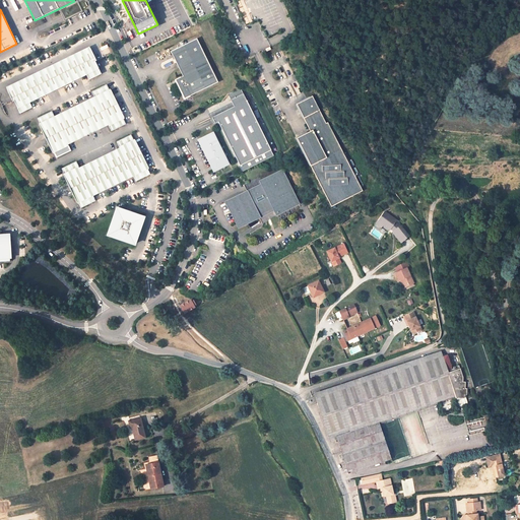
[(197,39),(171,52),(183,76),(175,80),(184,100),(218,82),(197,39)]
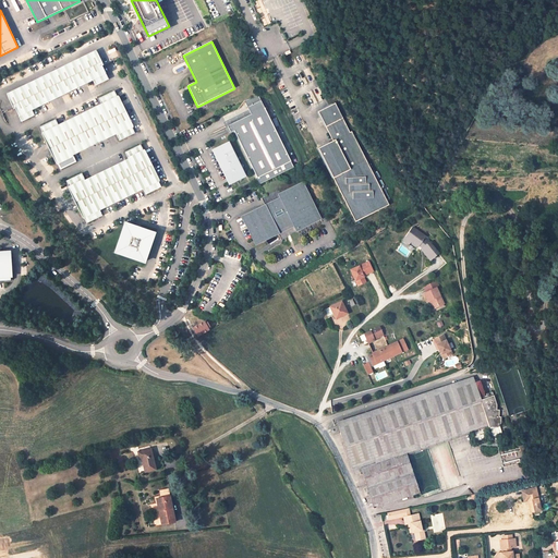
[(83,58),(10,94),(16,108),(17,107),(21,114),(33,108),(94,79),(106,72),(96,52),(83,59),(83,58)]
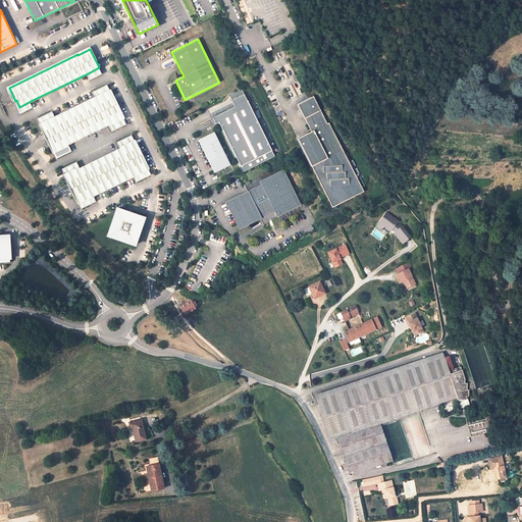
[(99,67),(88,73),(91,79),(102,73),(99,67)]
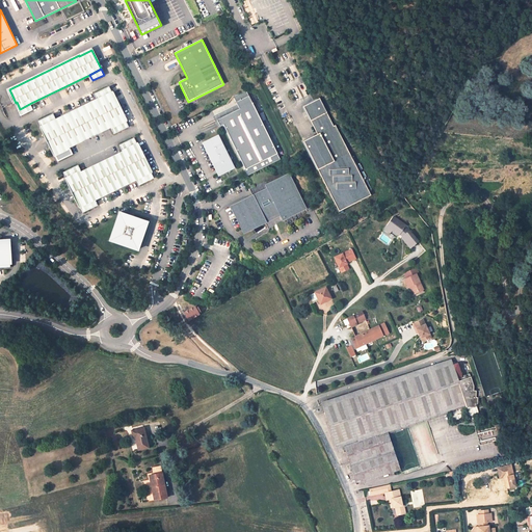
[(54,114),(41,121),(44,127),(42,128),(46,136),(47,135),(53,145),(51,147),(55,155),(56,154),(59,160),(73,154),(70,147),(111,126),(115,133),(129,126),(126,121),(128,120),(124,111),(122,112),(117,101),(118,101),(114,92),(113,92),(110,87),(96,94),(99,100),(57,120),(54,114)]
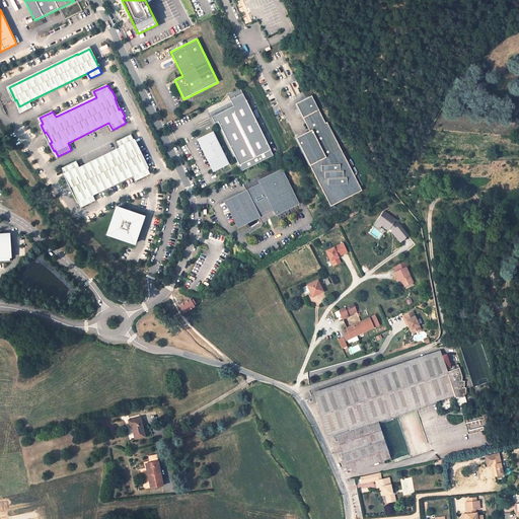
[(228,93),(234,105),(246,99),(240,87),(228,93)]
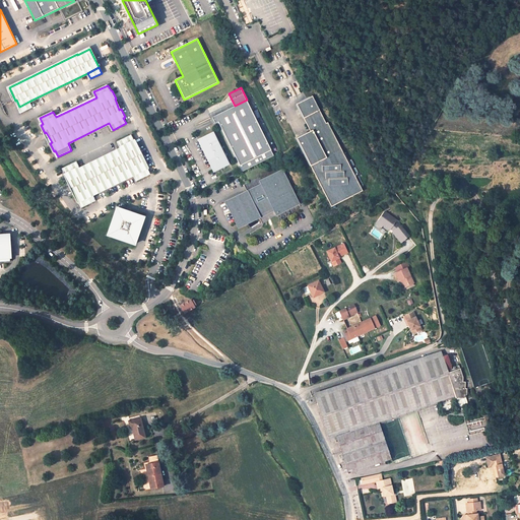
[(299,104),(312,131),(297,138),(331,207),(363,192),(315,95),(299,104)]
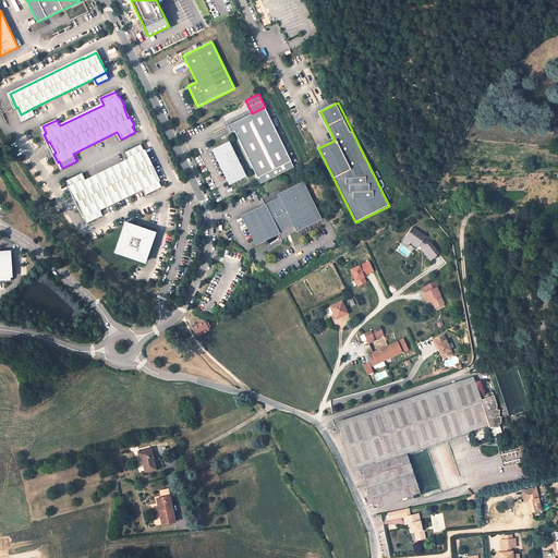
[(234,130),(261,183),(294,167),(265,107),(252,113),(228,125),(231,132),(234,130)]
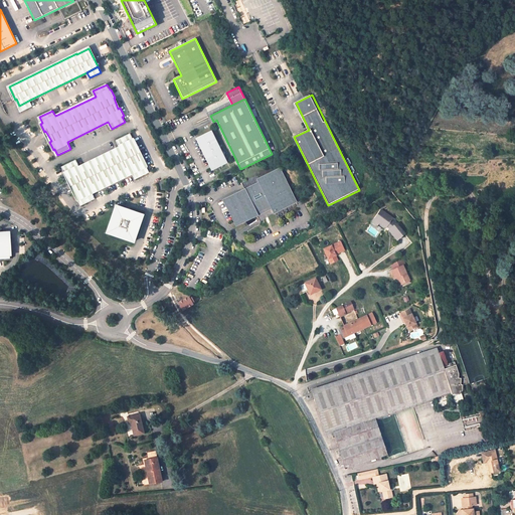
[(30,100),(19,106),(22,111),(33,106),(30,100)]
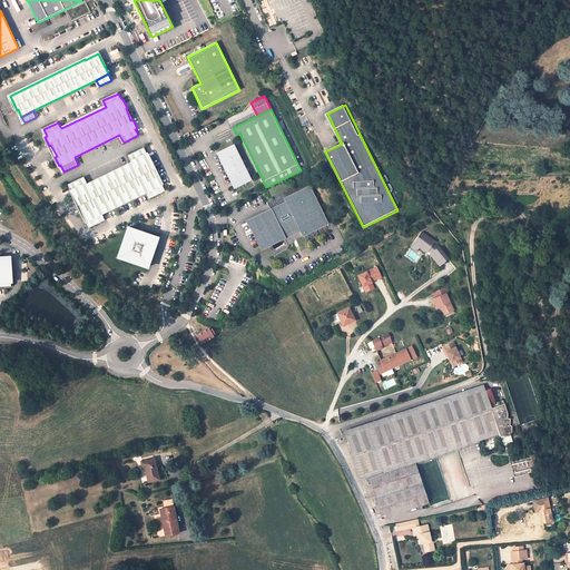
[(251,179),(234,146),(218,153),(236,187),(251,179)]
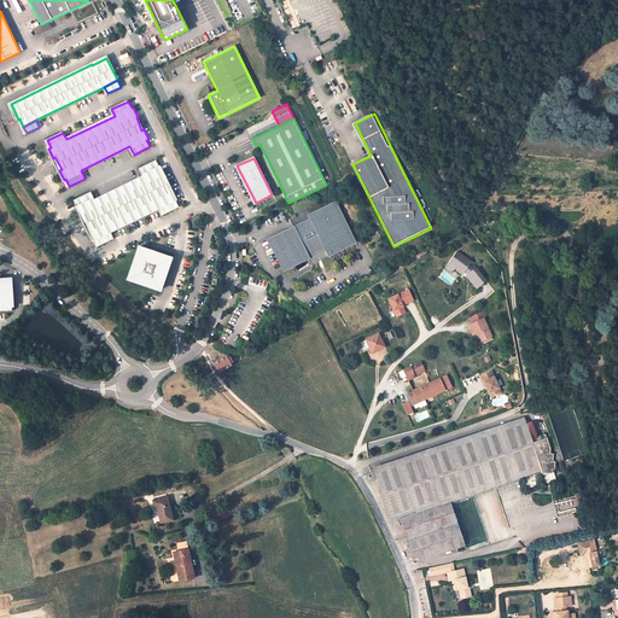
[(92,192),(76,200),(79,207),(77,208),(82,217),(83,216),(89,229),(88,229),(93,239),(94,239),(98,245),(114,238),(111,231),(159,207),(163,214),(179,205),(176,199),(178,198),(173,188),(172,190),(164,176),(167,176),(162,167),(161,168),(157,161),(141,168),(145,176),(95,200),(92,192)]
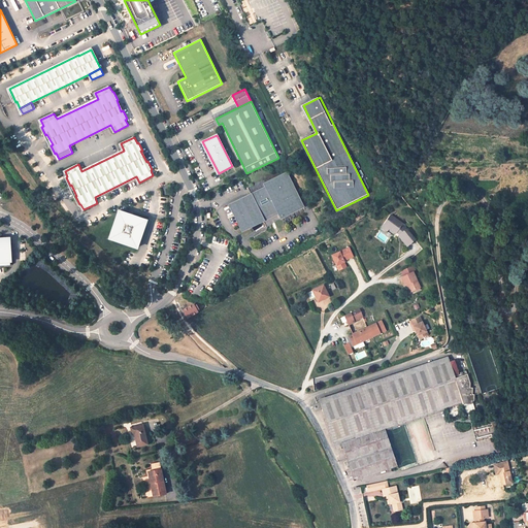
[(264,185),(265,188),(251,195),(229,205),(239,227),(261,217),(277,208),(278,210),(277,211),(281,218),(300,208),(300,207),(302,206),(287,173),(264,185)]
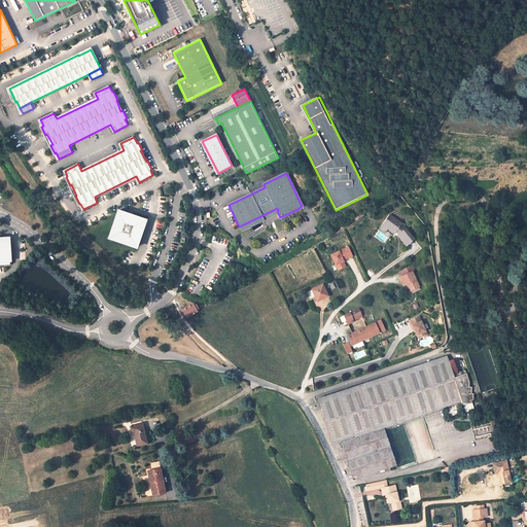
[(260,216),(239,226),(241,231),(262,220),(266,227),(280,217),(277,211),(278,210),(277,208),(260,216)]
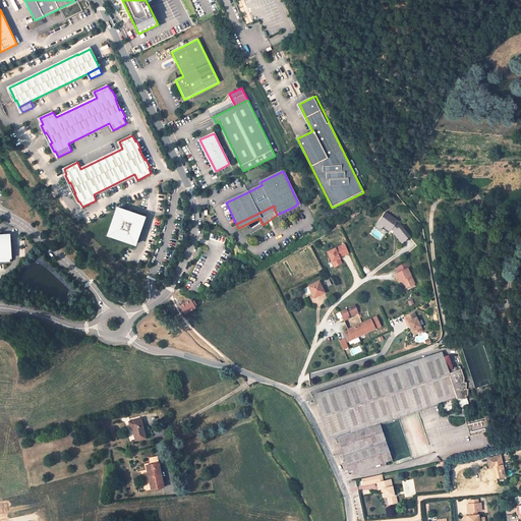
[(143,218),(118,209),(108,235),(134,244),(143,218)]
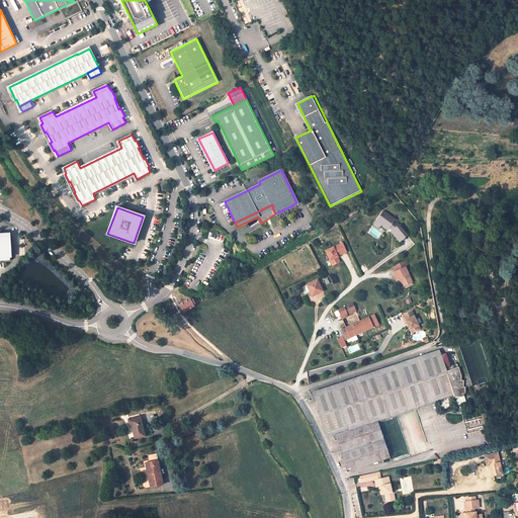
[(381,211),(375,221),(380,224),(387,229),(389,227),(392,229),(391,231),(399,241),(406,235),(398,225),(397,226),(392,222),(394,220),(381,211)]
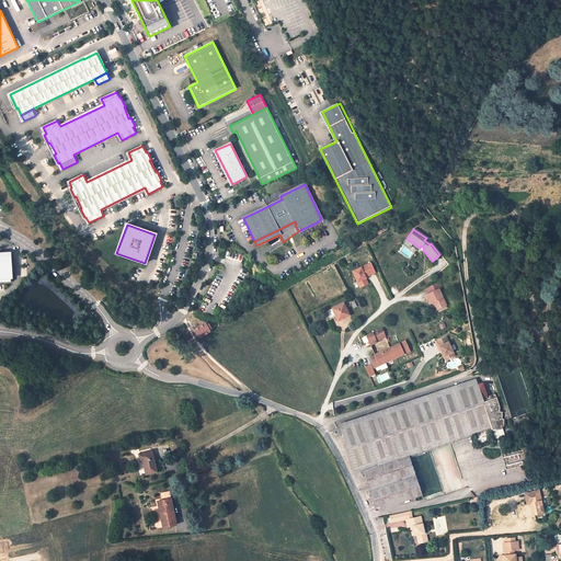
[(0,282),(12,281),(11,274),(10,274),(10,267),(11,267),(10,254),(0,254),(0,282)]
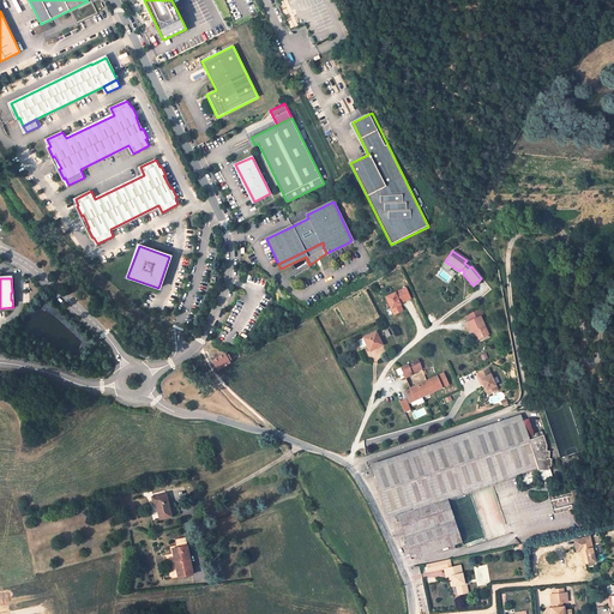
[(407,287),(386,296),(395,314),(404,309),(399,301),(402,300),(403,301),(411,298),(407,287)]
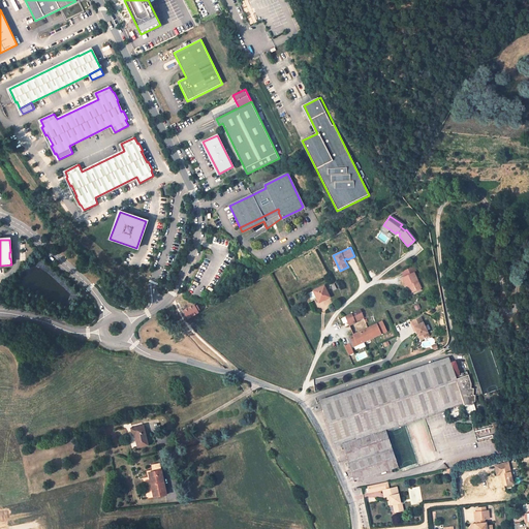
[(411,292),(421,288),(413,272),(402,278),(405,285),(408,284),(411,292)]
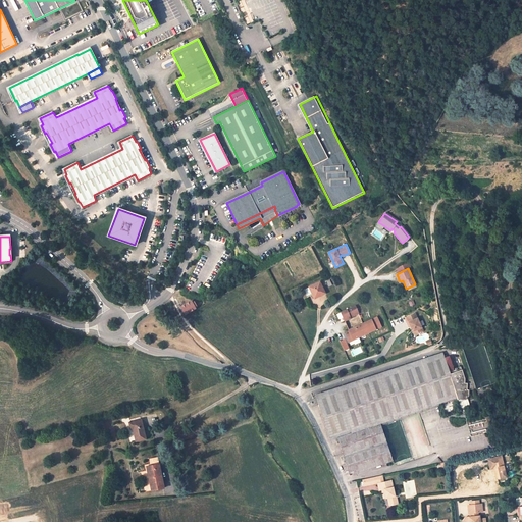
[(307,296),(312,294),(313,293),(315,298),(325,293),(319,281),(303,290),(307,296)]
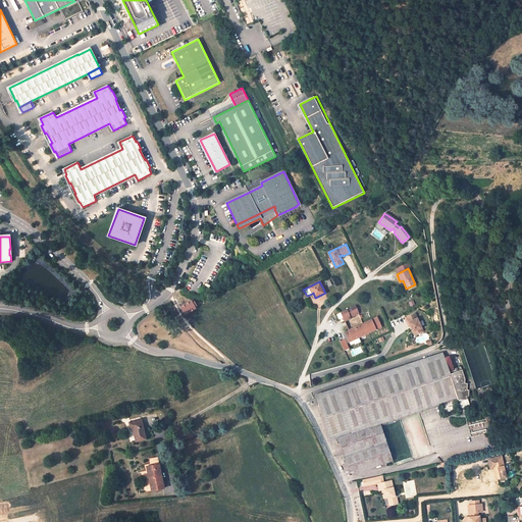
[(194,307),(196,306),(194,301),(191,303),(191,302),(181,308),(185,314),(187,313),(193,309),(195,308),(194,307)]
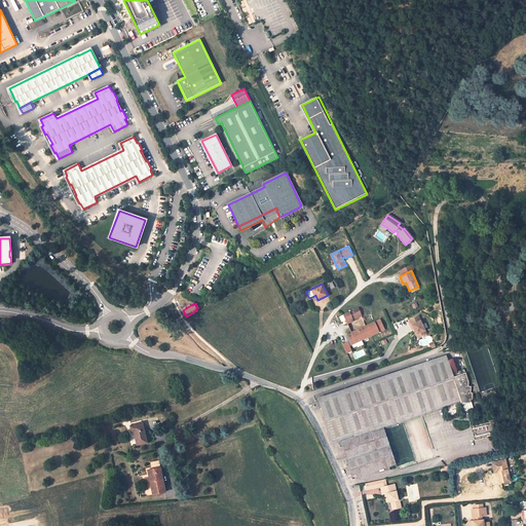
[(347,324),(353,321),(353,320),(352,318),(361,314),(359,307),(343,314),(347,324)]
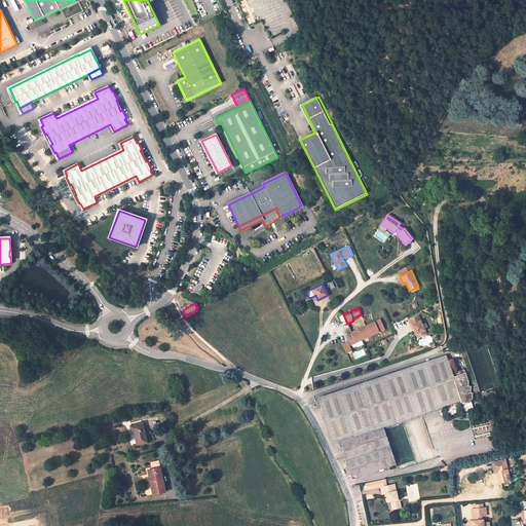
[(418,315),(408,321),(412,329),(413,329),(417,337),(425,333),(418,315)]
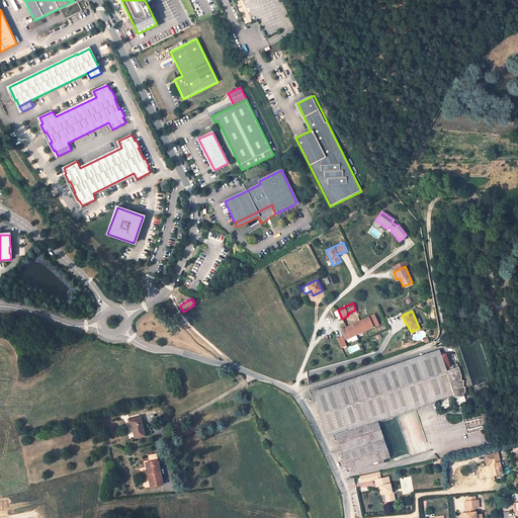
[(372,326),(369,318),(368,317),(365,318),(345,327),(350,337),(372,326)]
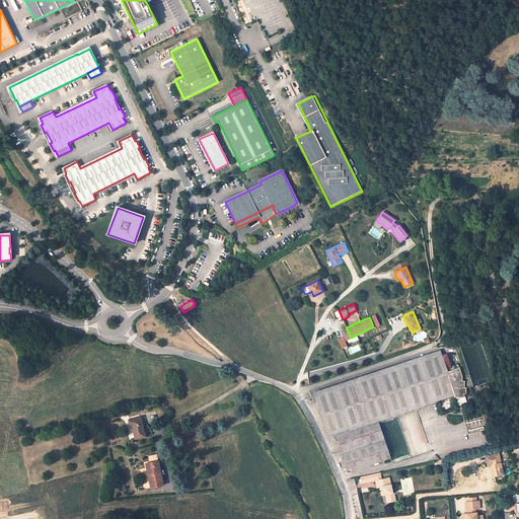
[(346,327),(344,328),(345,329),(343,330),(346,340),(351,338),(346,327)]
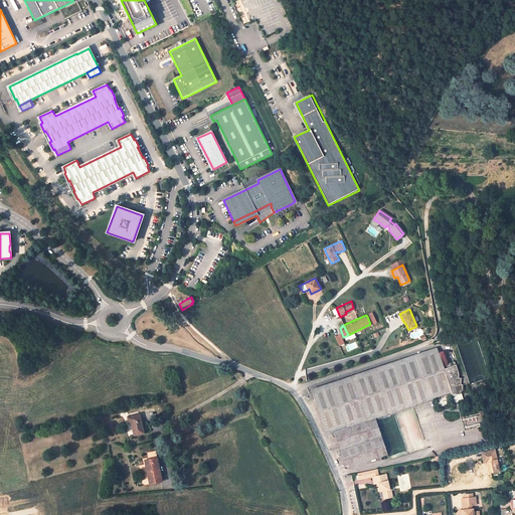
[(340,334),(336,337),(339,345),(344,343),(340,334)]
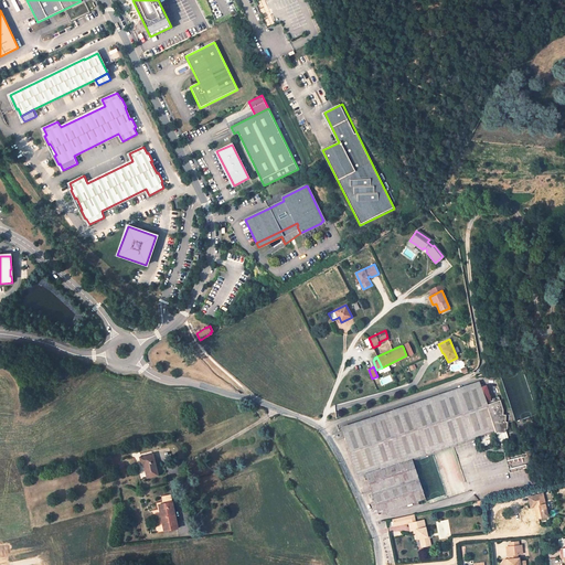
[(418,479),(412,460),(433,454),(454,446),(496,433),(504,433),(504,429),(507,428),(507,422),(505,422),(505,415),(502,415),(503,409),(500,401),(487,405),(479,382),(475,384),(408,406),(341,428),(342,430),(339,432),(340,438),(344,437),(358,476),(365,473),(371,492),(418,479)]
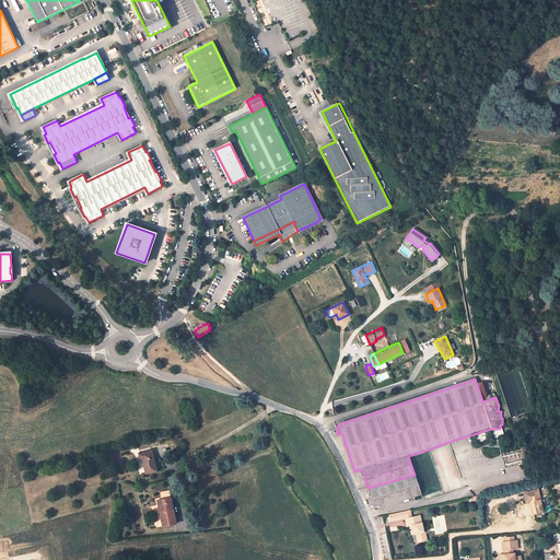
[(142,459),(146,474),(156,471),(151,451),(139,453),(140,461),(142,459)]
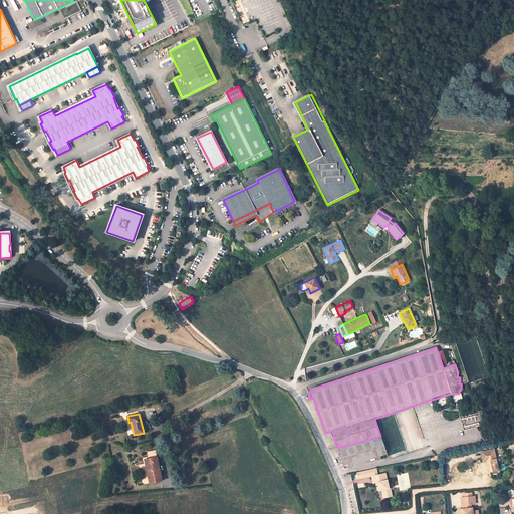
[(343,466),(351,465),(387,454),(380,436),(337,448),(343,466)]
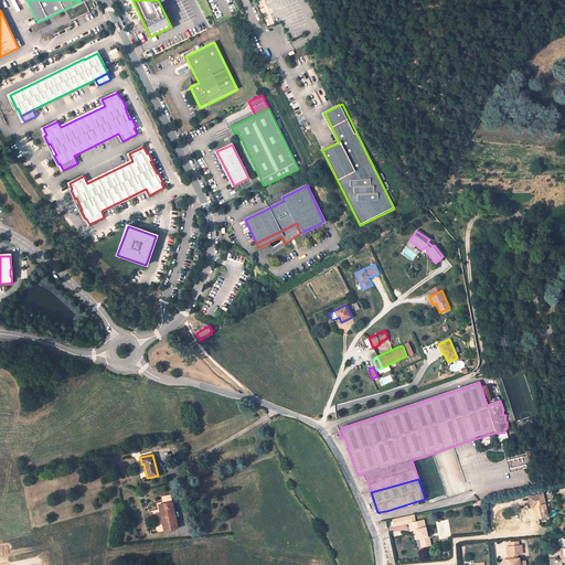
[(535,505),(537,519),(548,515),(544,492),(529,496),(531,507),(535,505)]
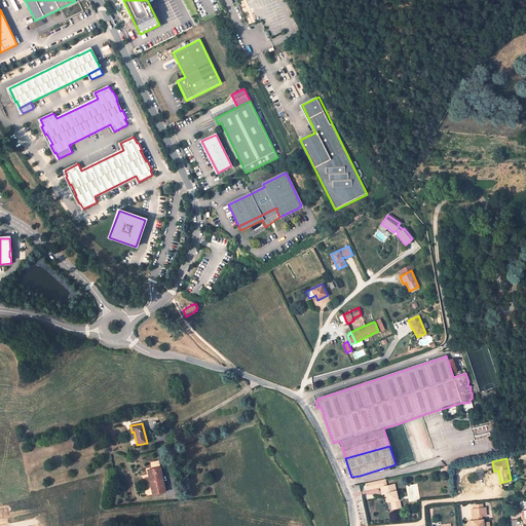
[(147,470),(153,495),(167,492),(161,466),(147,470)]
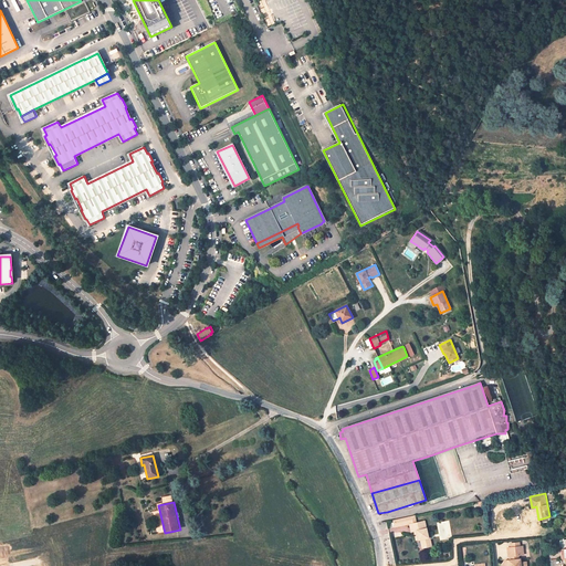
[(415,515),(406,517),(407,524),(410,523),(417,522),(415,515)]
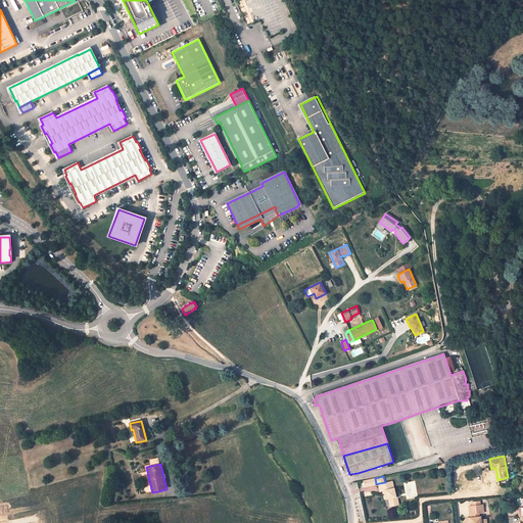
[(364,480),(365,486),(376,484),(375,478),(364,480)]
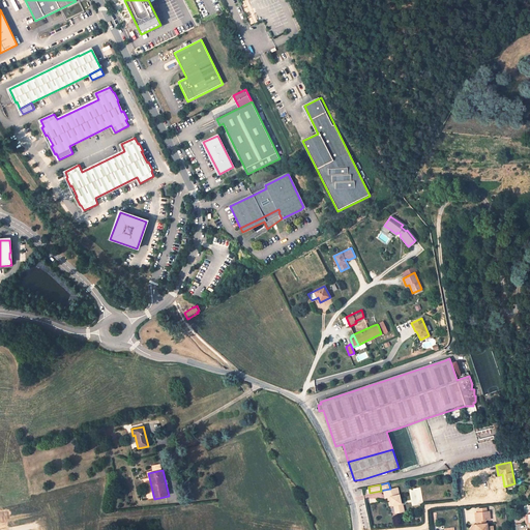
[(384,490),(385,498),(388,497),(390,497),(392,505),(393,504),(395,513),(404,511),(402,503),(401,503),(398,488),(390,489),(384,490)]
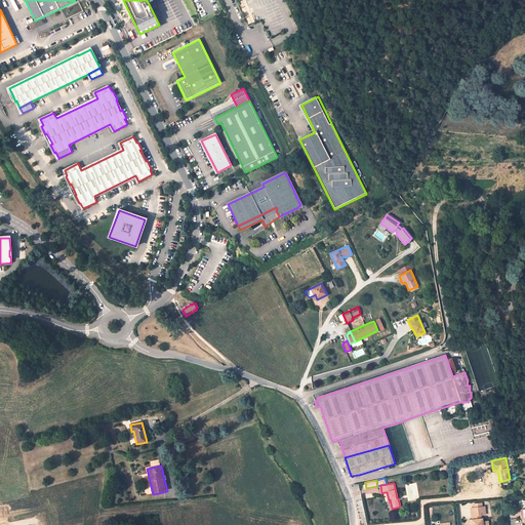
[(486,514),(485,507),(472,508),(472,516),(473,516),(473,519),(469,520),(466,524),(488,524),(488,521),(483,522),(483,519),(482,519),(481,515),(486,514)]
